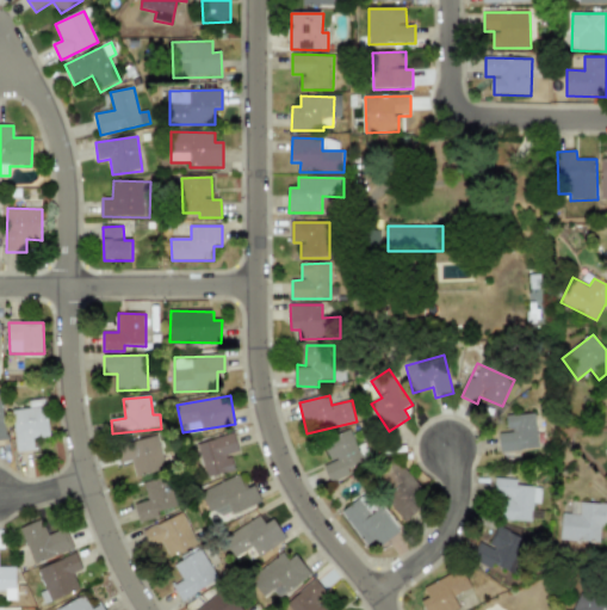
[(31,410),(13,411),(18,453),(37,450),(35,437),(50,436),(47,400),(30,401),(31,410)]
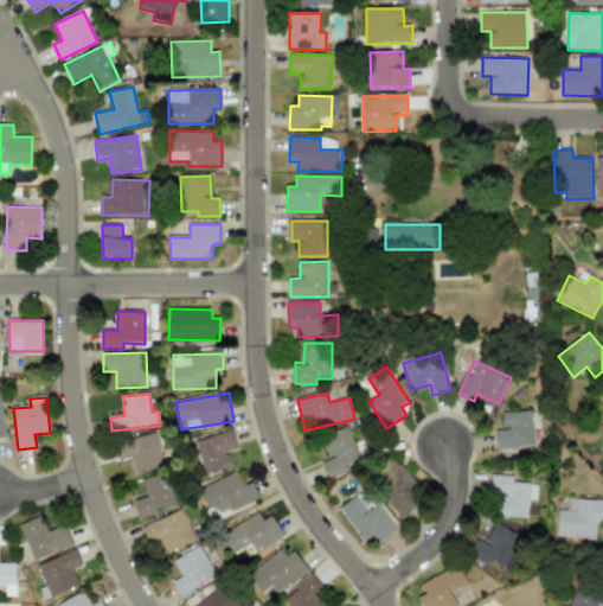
[(537,446),(532,410),(504,414),(506,429),(496,431),(499,450),(537,446)]
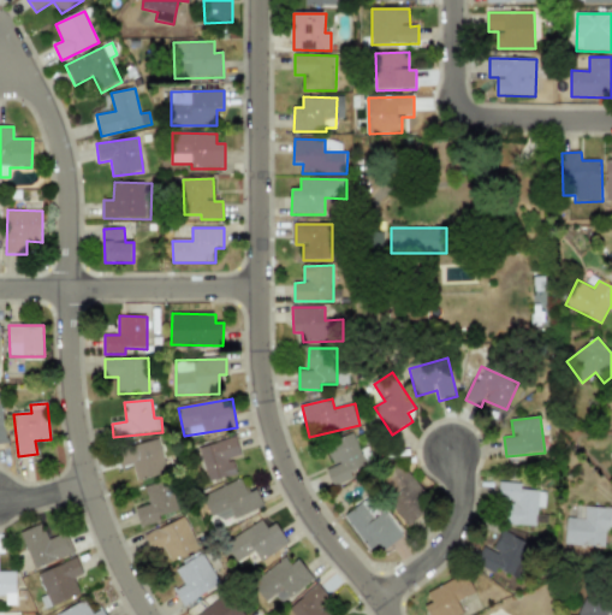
[(334,467),(327,469),(333,485),(370,472),(356,435),(327,445),(334,467)]
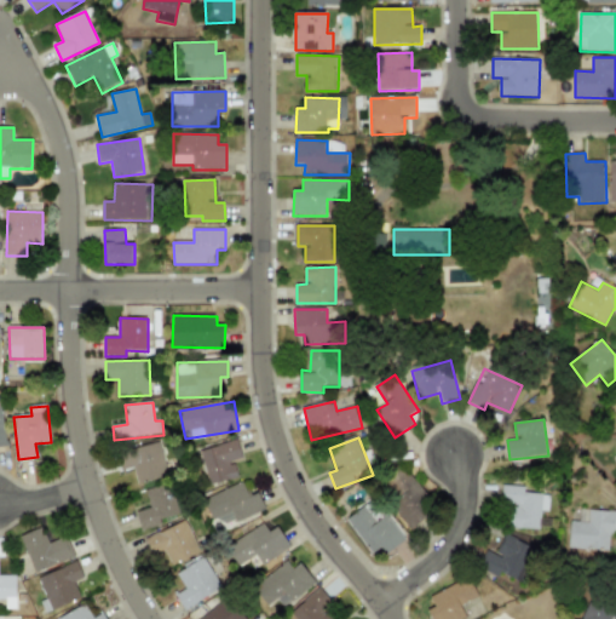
[(239,477),(235,460),(243,458),(239,440),(201,450),(211,485),(239,477)]
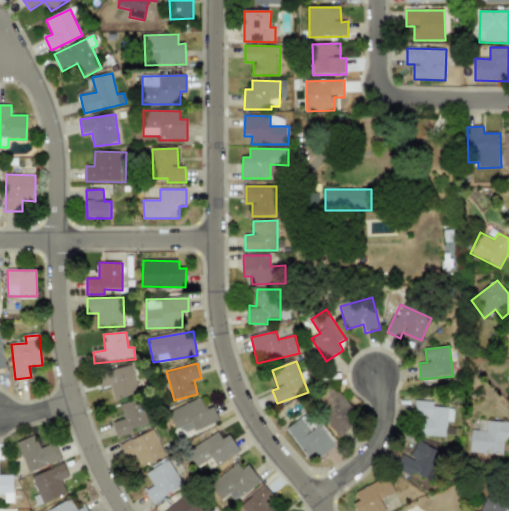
[(140,394),(134,365),(98,373),(101,389),(111,387),(114,399),(140,394)]
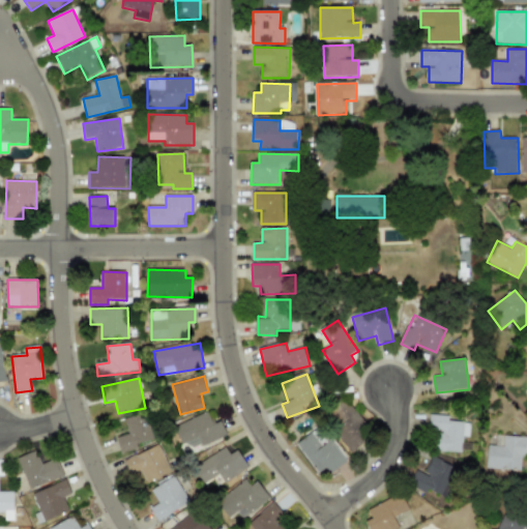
[(354,452),(375,434),(345,400),(331,412),(341,422),(332,430),(354,452)]
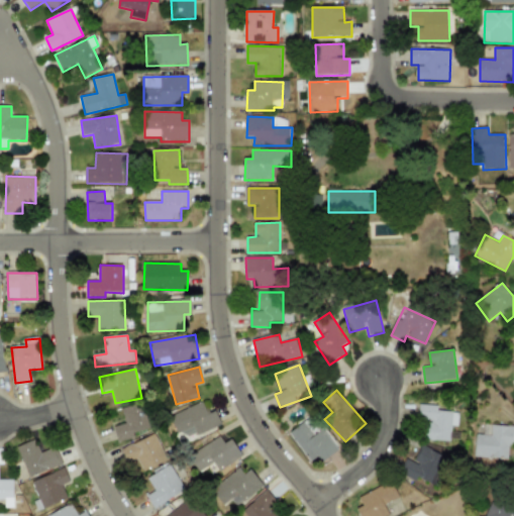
[(172,416),(183,441),(222,424),(216,411),(208,414),(203,402),(172,416)]
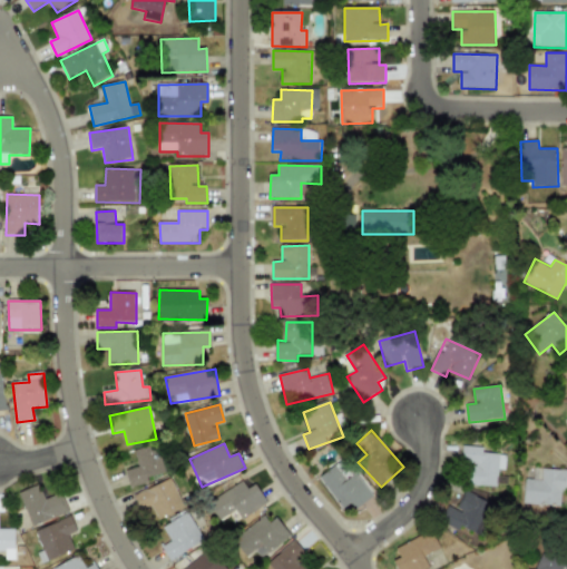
[(135,450),(139,468),(127,471),(130,488),(152,482),(149,477),(165,473),(158,444),(135,450)]
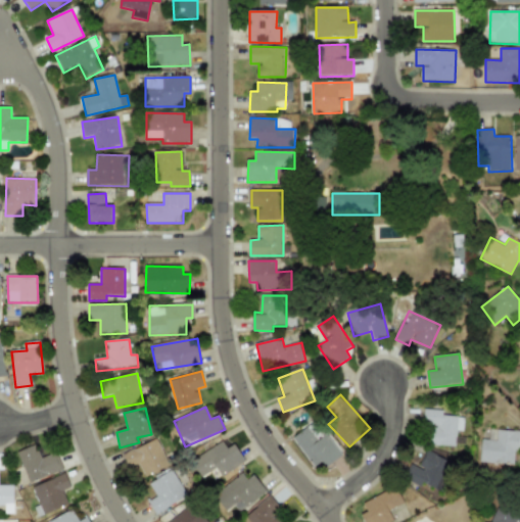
[(426,426),(433,426),(432,446),(457,446),(457,431),(465,432),(465,417),(443,417),(443,411),(427,410),(426,426)]
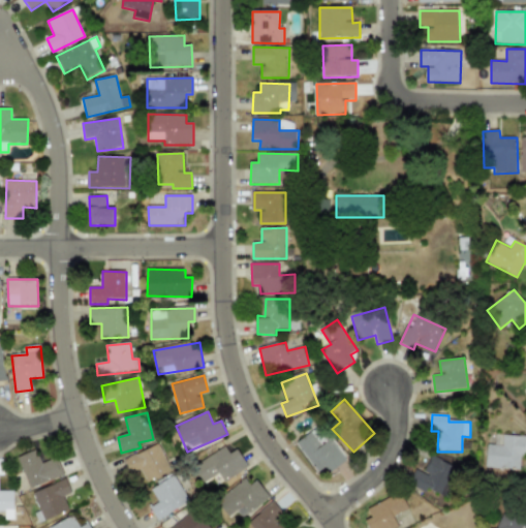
[(488,445),(487,468),(521,469),(522,456),(525,456),(525,435),(496,435),(496,445),(488,445)]
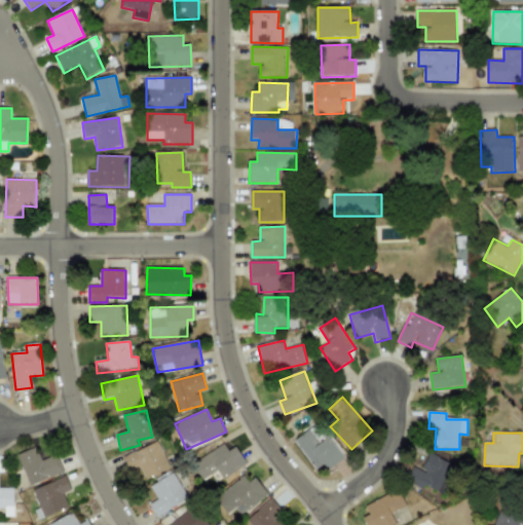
[(132,472),(141,467),(147,480),(172,469),(158,442),(124,457),(132,472)]
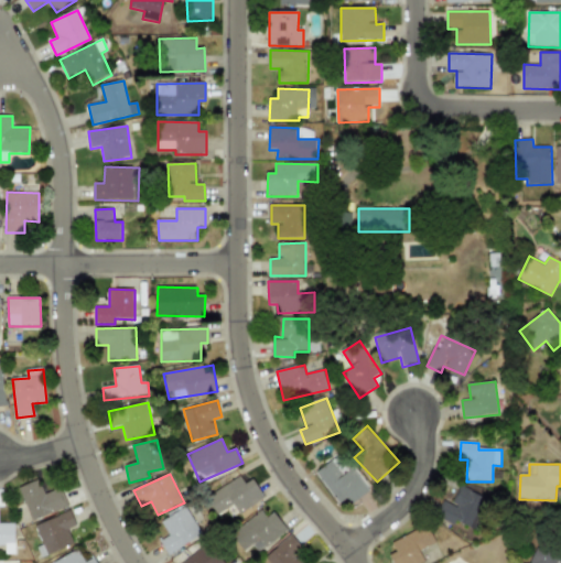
[(255,479),(246,484),(243,478),(207,496),(217,517),(229,510),(233,517),(265,500),(255,479)]
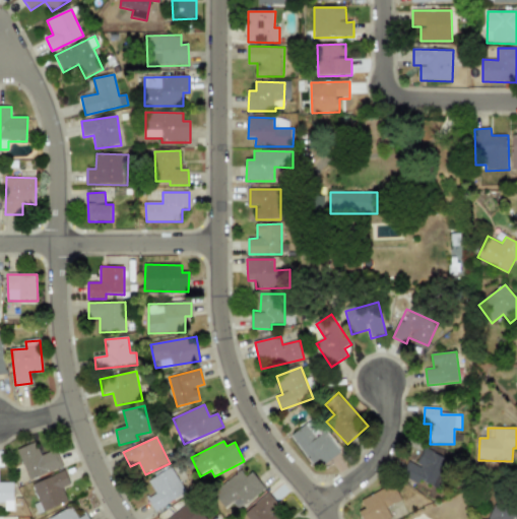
[(43,456),(37,442),(17,450),(30,481),(64,466),(57,450),(43,456)]
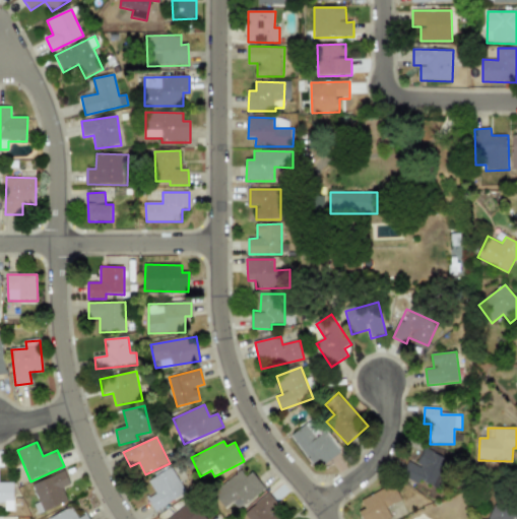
[(411,463),(404,481),(435,493),(448,457),(426,449),(418,465),(411,463)]
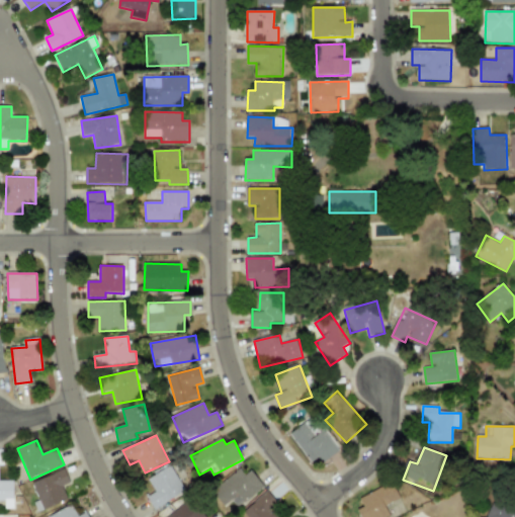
[(149,480),(156,492),(148,497),(156,511),(187,491),(171,465),(149,480)]
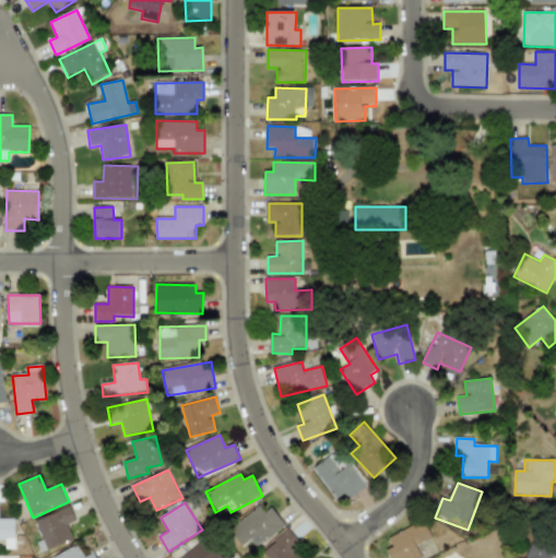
[(250,541),(259,549),(286,524),(272,508),(265,513),(259,506),(231,532),(244,547),(250,541)]
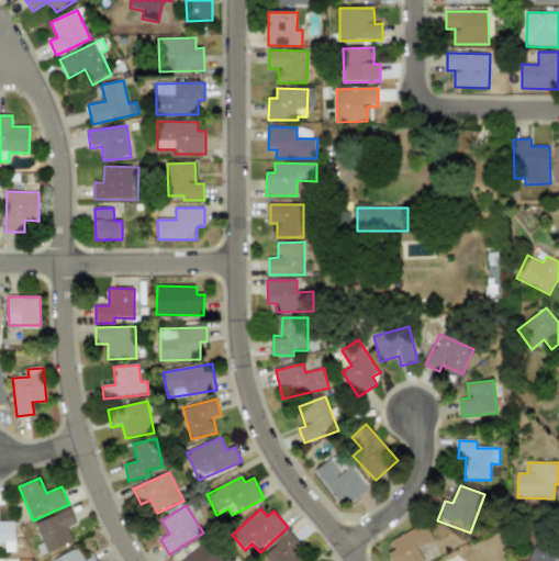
[(69,527),(77,525),(71,509),(35,524),(43,543),(38,546),(42,556),(75,543),(69,527)]
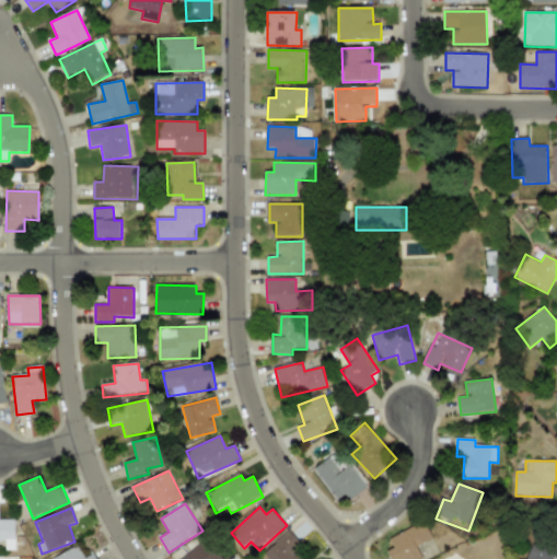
[(0,543),(7,543),(7,550),(15,550),(15,520),(0,520),(0,543)]
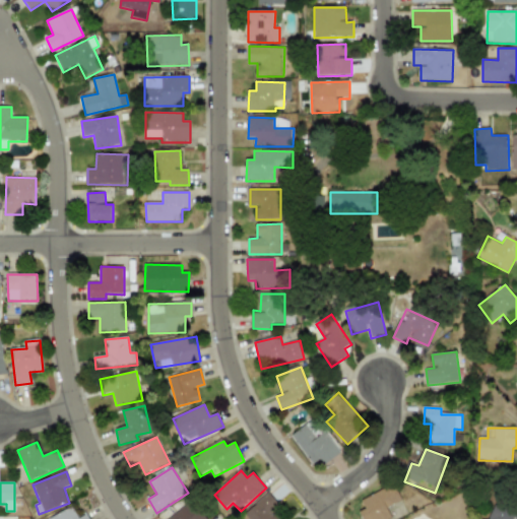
[(360,512),(363,518),(392,518),(387,508),(401,501),(393,484),(362,501),(366,509),(360,512)]
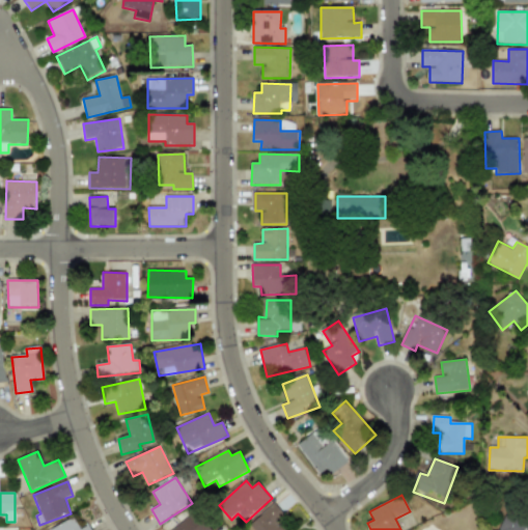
[(288,529),(280,521),(285,517),(275,504),(250,526),(253,529),(288,529)]
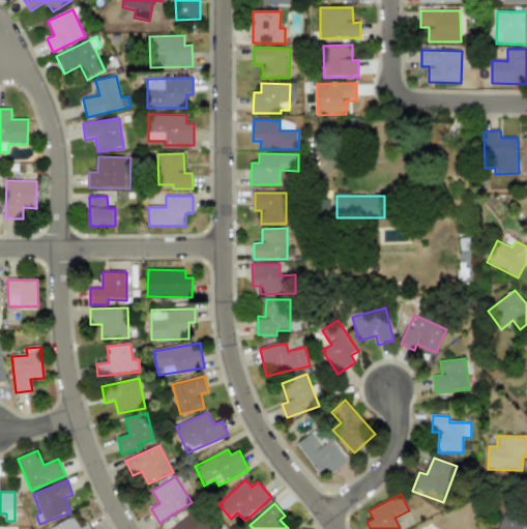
[(209,528),(196,510),(170,528),(209,528)]
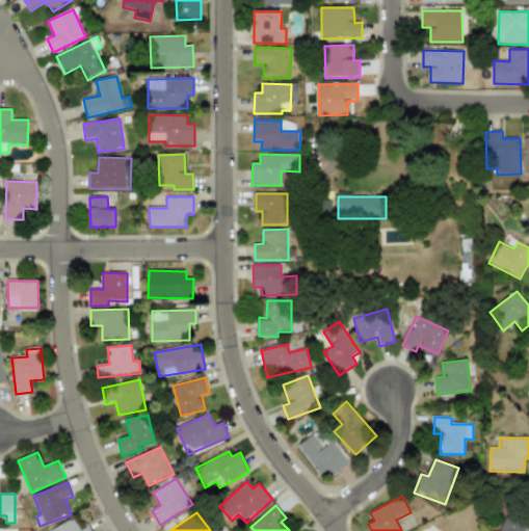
[(526,530),(528,527),(507,516),(500,530),(526,530)]
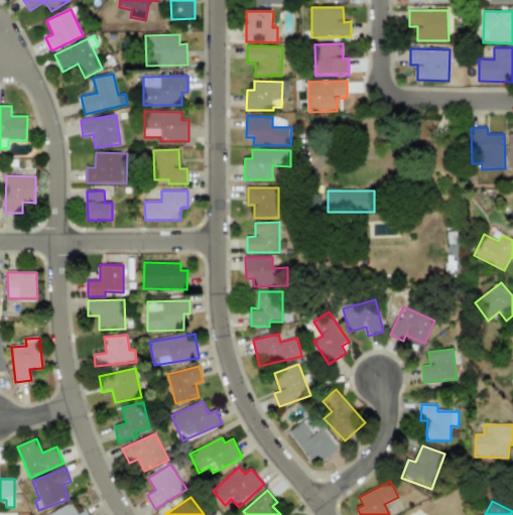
[(89,514),(87,510),(80,514),(78,514),(72,503),(49,514),(89,514)]
